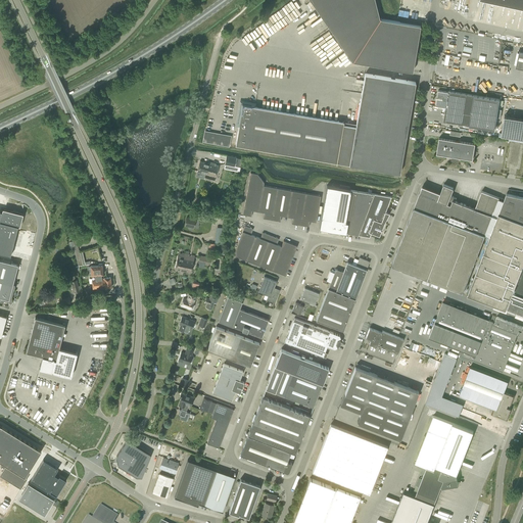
[(379,17),(374,0),(310,0),(352,60),(351,61),(352,61),(413,70),(420,25),(380,18),(380,17),(379,17)]
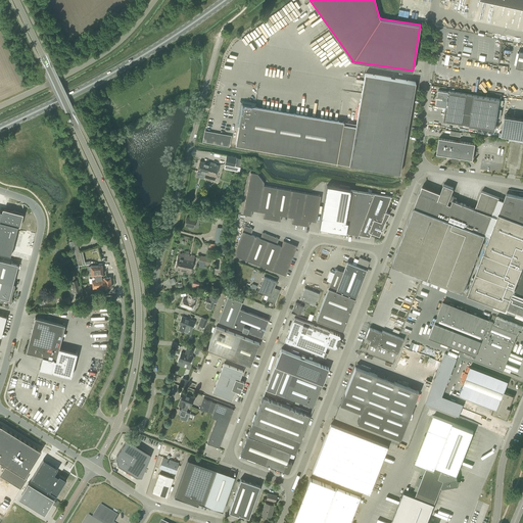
[(522,0),(482,0),(522,8),(522,0)]
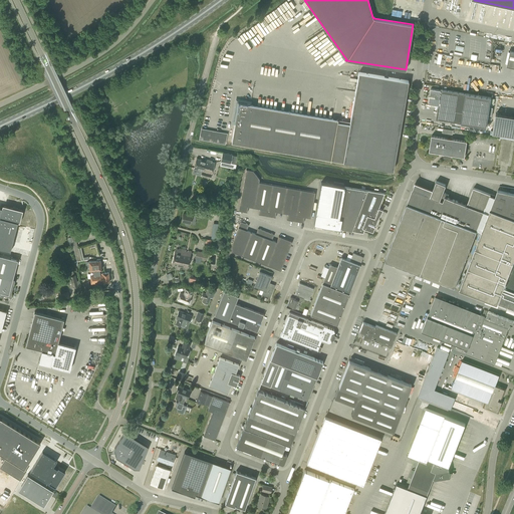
[(455,52),(462,54),(464,46),(457,45),(455,52)]
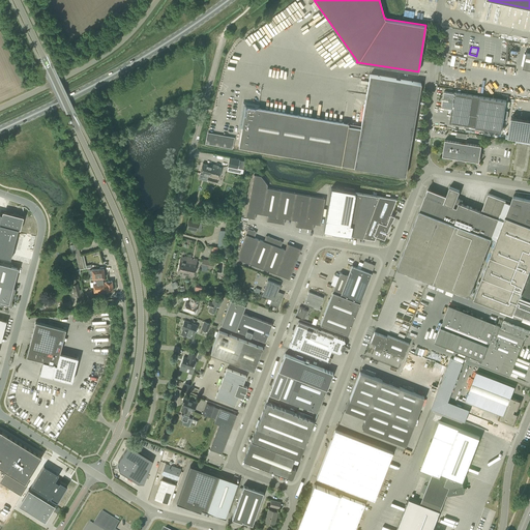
[(405,175),(421,83),(370,75),(360,125),(256,108),(257,107),(244,105),(241,127),(242,127),(238,147),(405,175)]
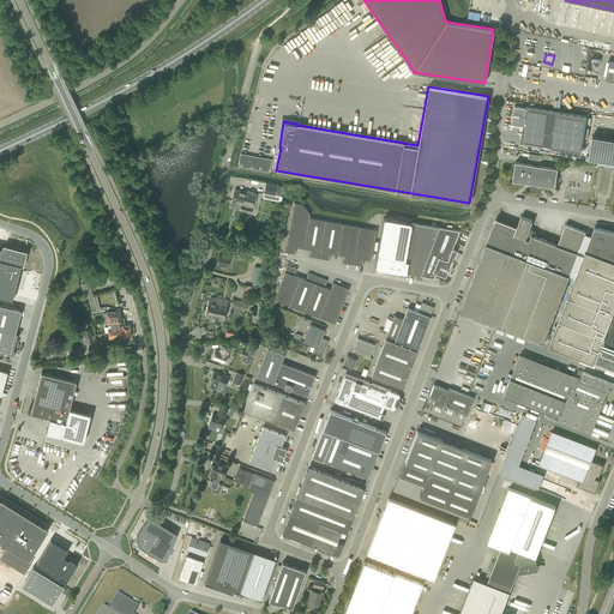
[(527,108),(515,106),(513,113),(512,124),(524,125),(521,143),(581,152),(587,116),(527,107),(527,108)]
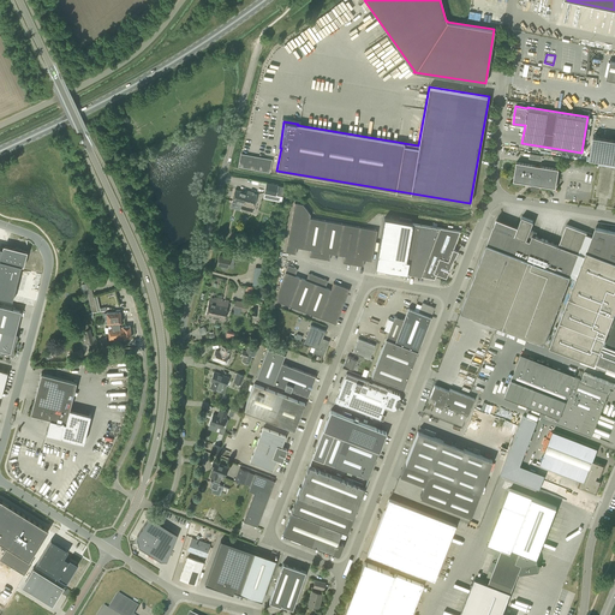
[(614,138),(593,136),(590,159),(614,162),(614,138)]
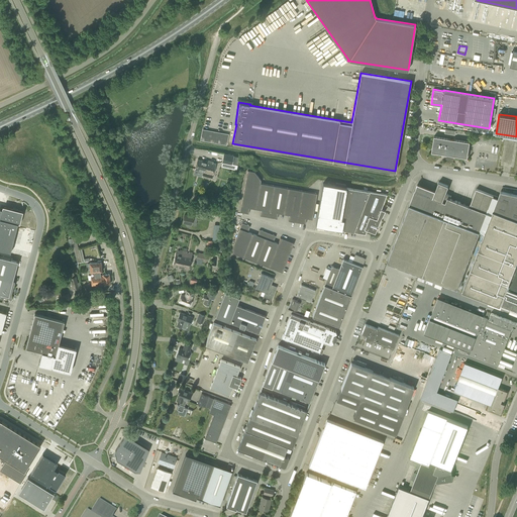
[(468,158),(470,142),(434,136),(431,151),(468,158)]
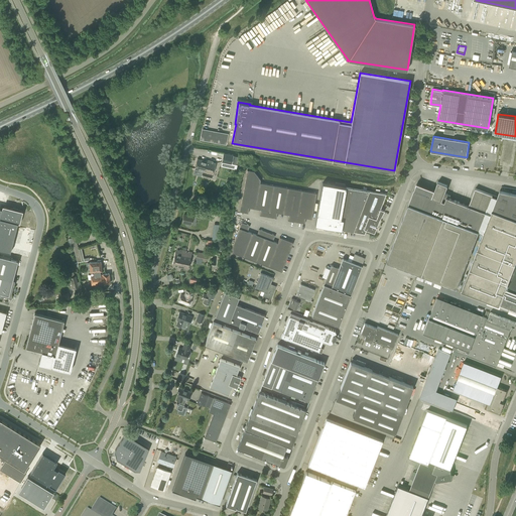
[(237,165),(239,156),(224,154),(223,162),(237,165)]
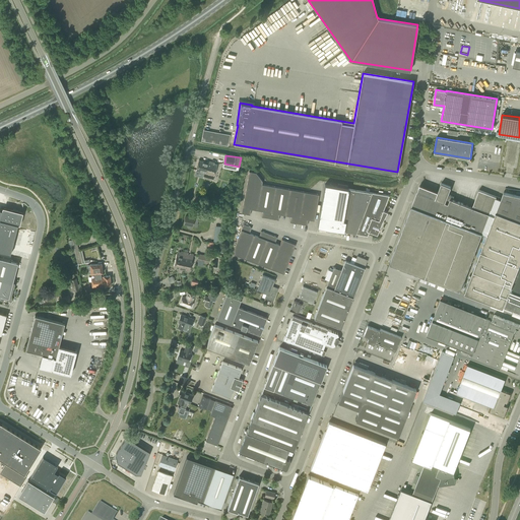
[(207,163),(199,159),(196,170),(204,173),(203,178),(212,180),(217,165),(207,161),(207,163)]
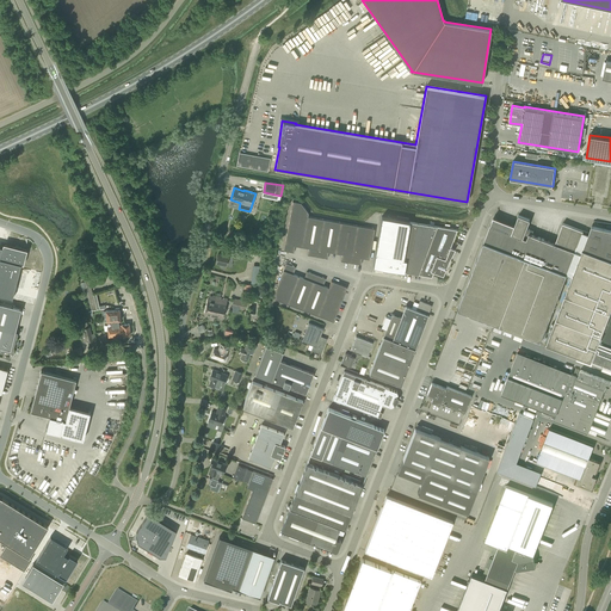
[(369,259),(375,229),(308,216),(308,213),(301,203),(292,201),(284,251),(294,252),(295,246),(309,248),(308,255),(327,259),(328,252),(343,254),(341,261),(360,265),(362,258),(369,259)]
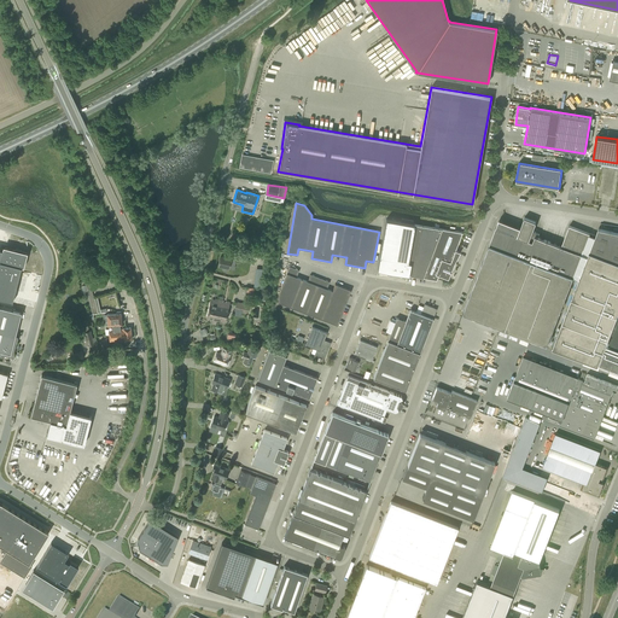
[(495,229),(462,312),(506,328),(547,345),(590,233),(579,229),(570,226),(561,246),(538,237),(541,231),(534,228),(536,222),(525,217),(520,227),(500,220),(499,219),(499,220),(496,227),(495,229)]
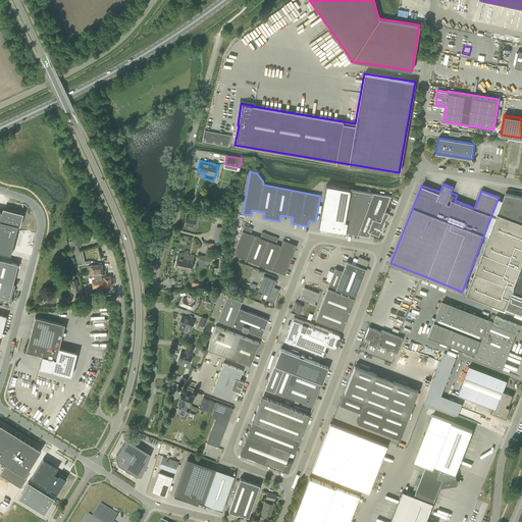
[(326,185),(318,227),(329,229),(343,231),(355,233),(357,235),(368,237),(370,232),(378,236),(380,231),(380,229),(379,229),(380,227),(381,227),(381,226),(383,222),(380,221),(384,211),(385,207),(390,196),(383,195),(379,195),(370,193),(367,192),(349,189),(338,188),(326,185)]
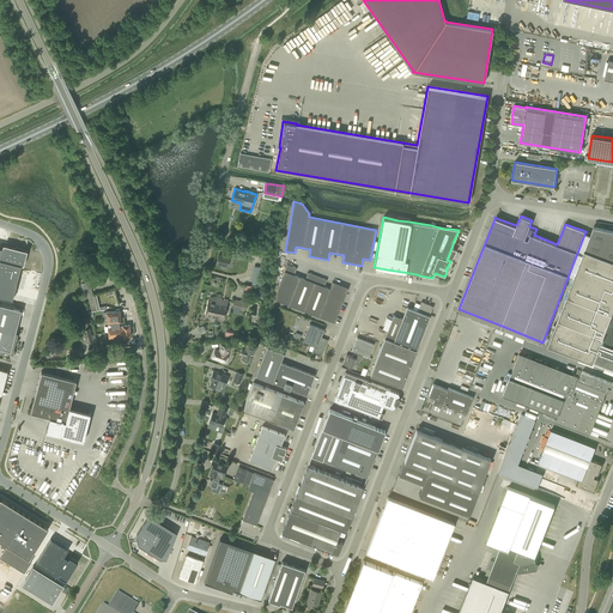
[(612,230),(594,226),(584,249),(547,345),(612,369),(612,230)]
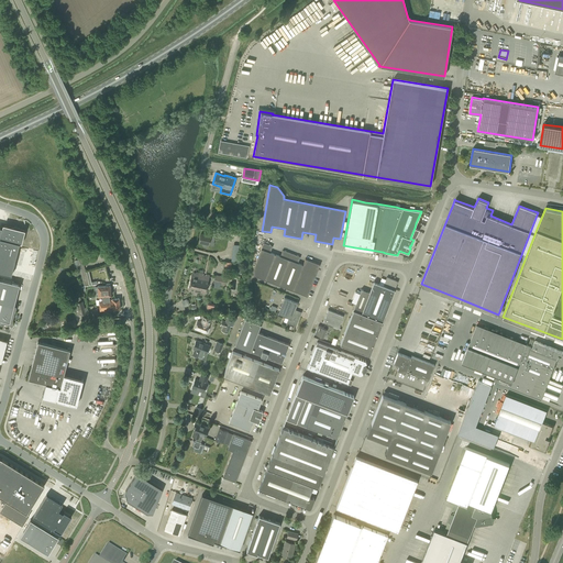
[(20,243),(19,243),(22,230),(4,225),(4,228),(0,225),(0,272),(11,275),(20,243)]
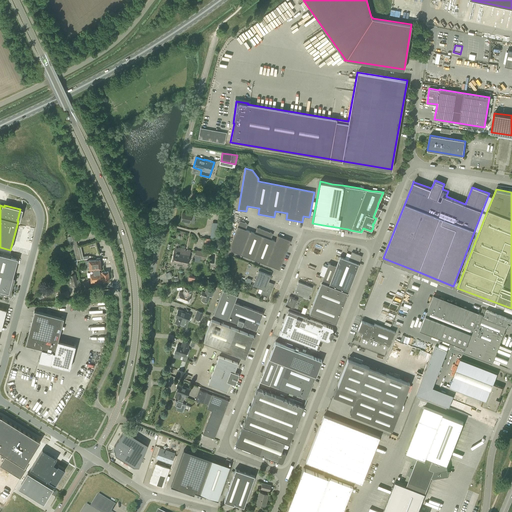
[(190,222),(191,214),(183,212),(181,220),(184,221),(184,222),(184,223),(185,224),(187,225),(188,224),(189,223),(189,222),(190,222)]
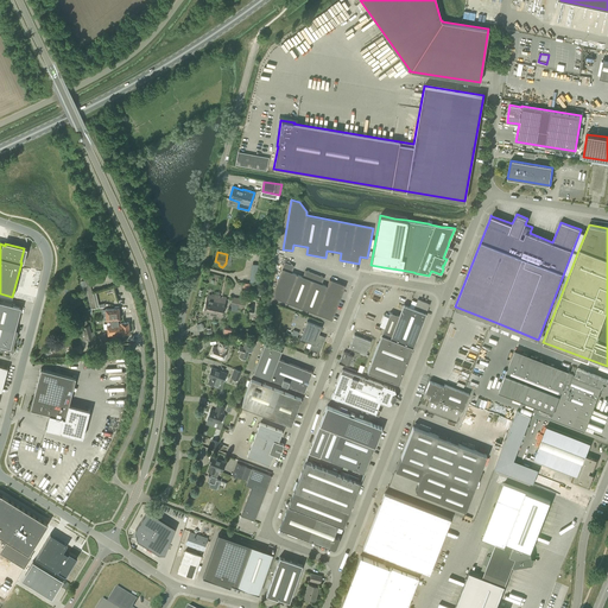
[(303,277),(292,272),(295,266),(285,263),(274,290),(273,297),(331,320),(346,285),(330,279),(327,286),(322,284),(324,277),(305,270),(303,277)]
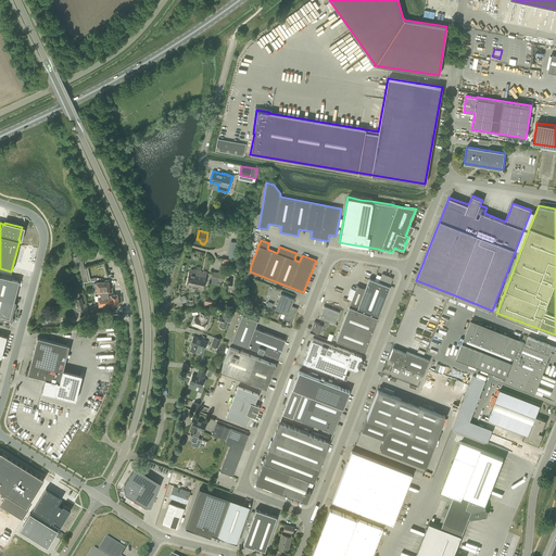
[(238,258),(240,242),(230,241),(228,257),(238,258)]
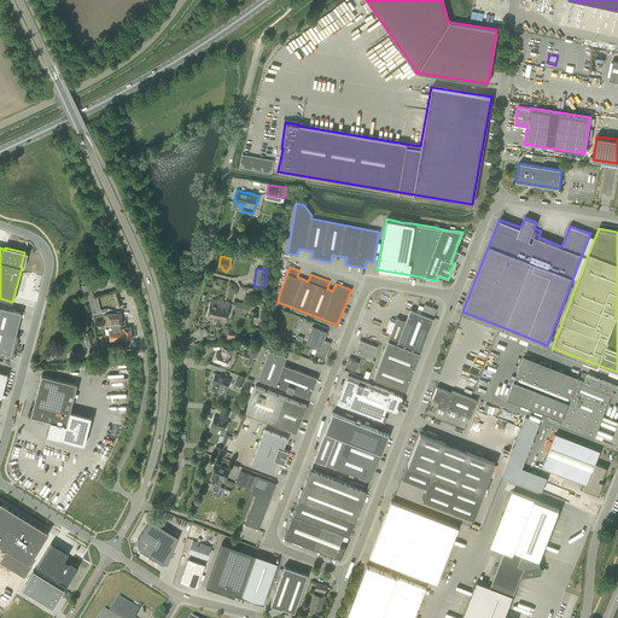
[(93,296),(89,284),(82,286),(89,315),(97,313),(93,296)]
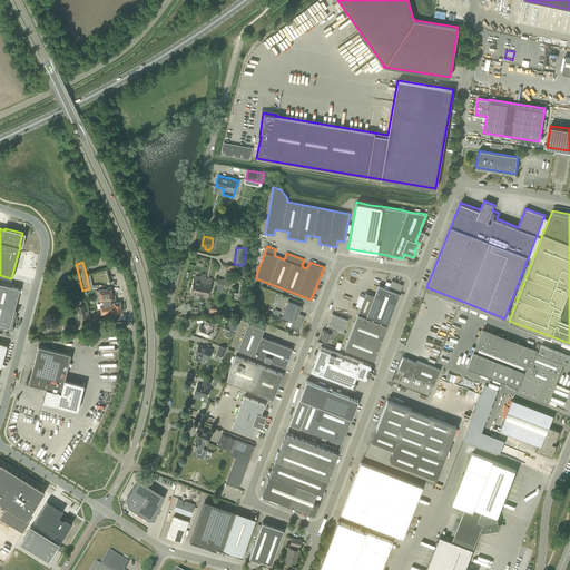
[(203,285),(200,295),(208,297),(213,278),(208,277),(208,279),(206,279),(206,277),(202,276),(199,281),(200,282),(199,284),(203,285)]
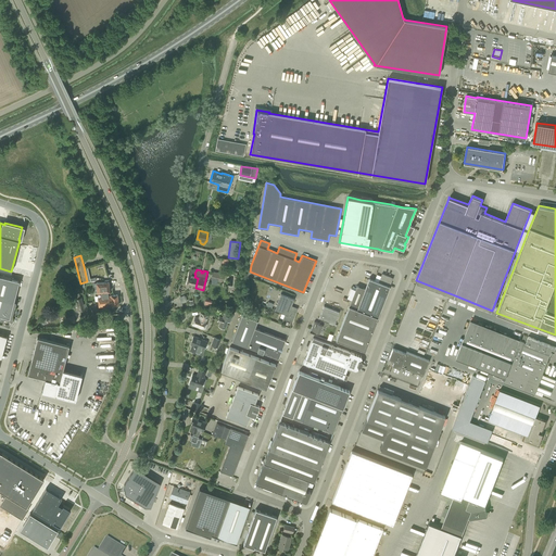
[(224,281),(225,275),(224,275),(224,274),(213,270),(210,283),(217,285),(218,281),(222,282),(222,281),(224,281)]
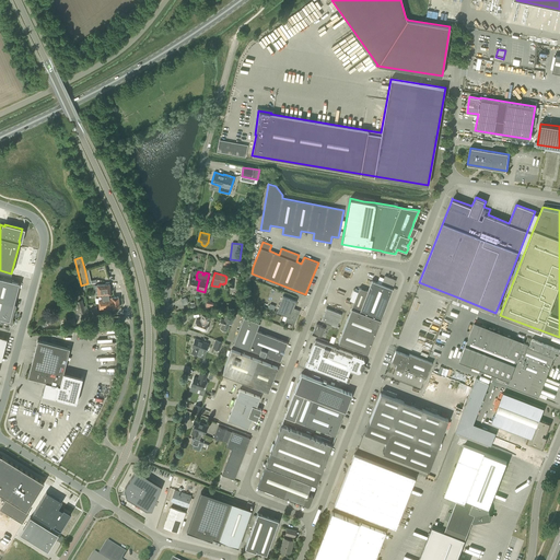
[(196,276),(190,275),(187,288),(197,290),(199,280),(196,279),(197,277),(196,276)]
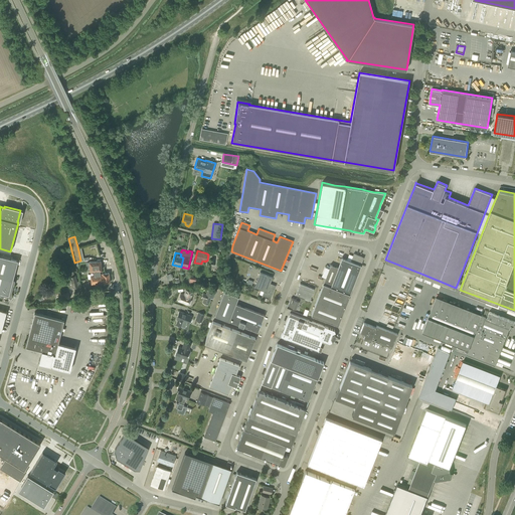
[(361,265),(363,260),(362,260),(362,259),(362,258),(361,258),(361,256),(354,253),(351,261),(354,262),(354,263),(342,258),(338,268),(330,265),(323,284),(311,314),(338,325),(350,294),(361,266),(356,264),(356,263),(361,265)]
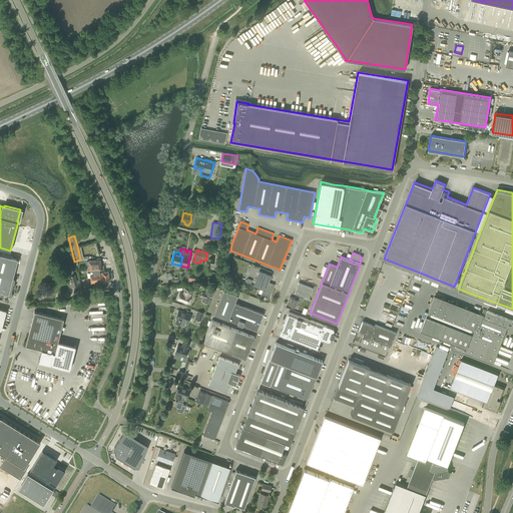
[(13,279),(18,260),(0,253),(0,291),(4,292),(3,294),(10,296),(15,279),(13,279)]
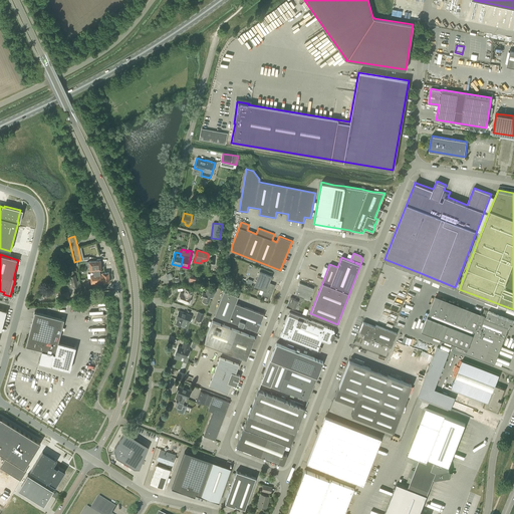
[(95,261),(95,260),(89,261),(89,268),(90,279),(101,278),(100,273),(101,273),(100,259),(97,259),(97,261),(95,261)]
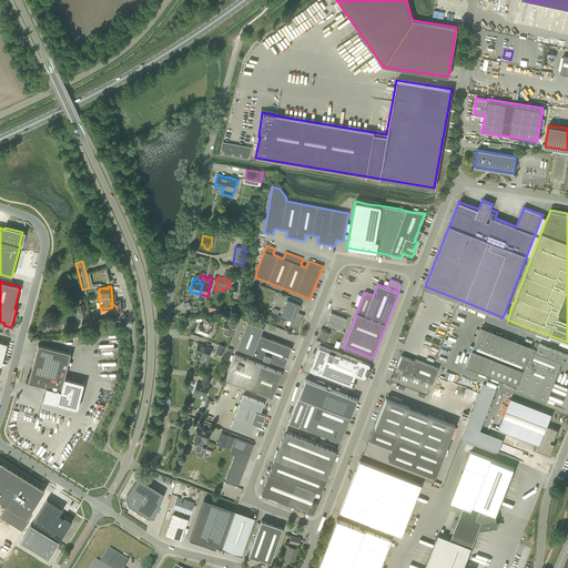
[(57,302),(63,297),(59,291),(52,294),(57,302)]
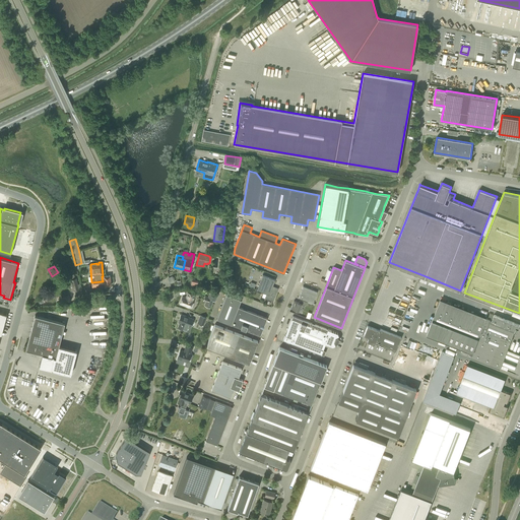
[(75,278),(73,274),(67,276),(68,280),(67,281),(68,285),(69,284),(71,291),(79,289),(78,286),(79,286),(79,287),(81,287),(80,283),(77,284),(76,278),(75,278)]
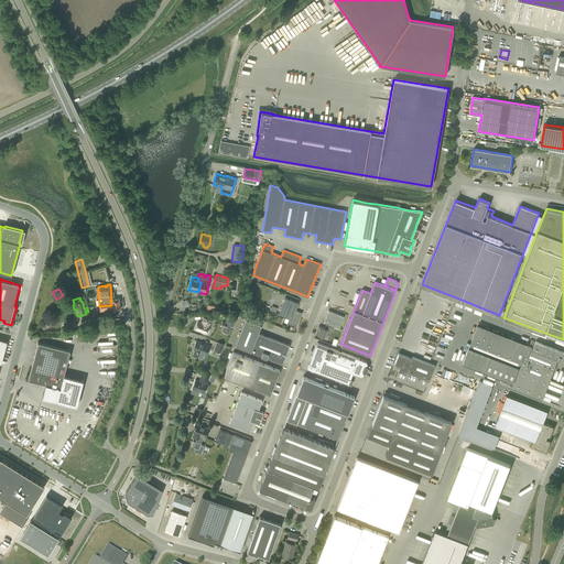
[(111,305),(99,306),(100,312),(111,311),(111,310),(116,310),(119,310),(120,310),(119,299),(111,300),(110,300),(111,305)]
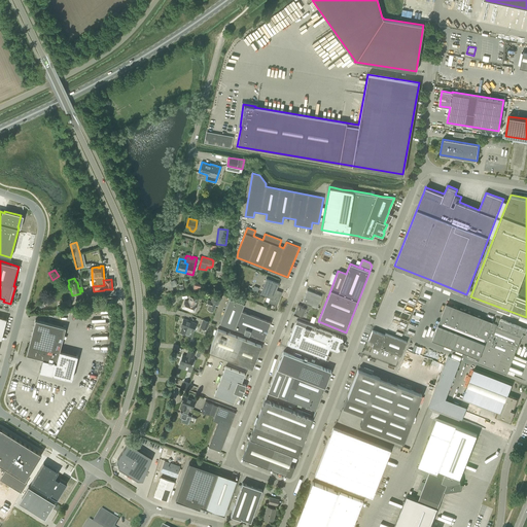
[(277,306),(280,296),(274,293),(278,283),(266,279),(260,293),(270,297),(269,302),(277,306)]
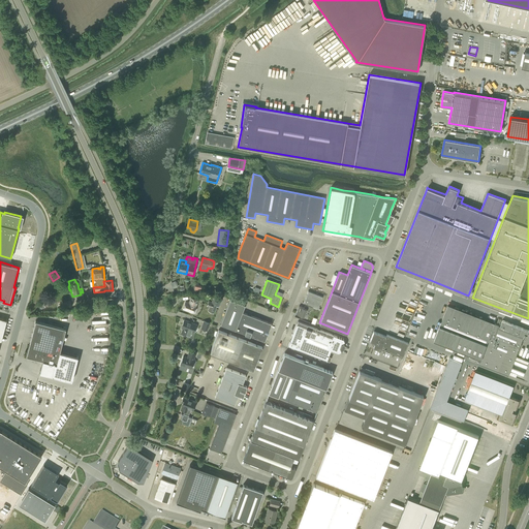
[(318,308),(322,297),(308,291),(304,303),(318,308)]
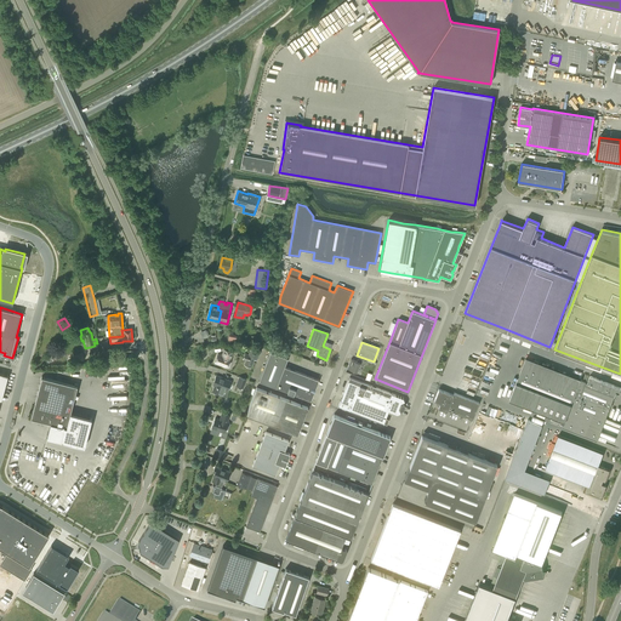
[(227,368),(233,353),(224,349),(222,355),(218,353),(215,363),(222,365),(222,366),(226,368),(227,366),(227,368)]
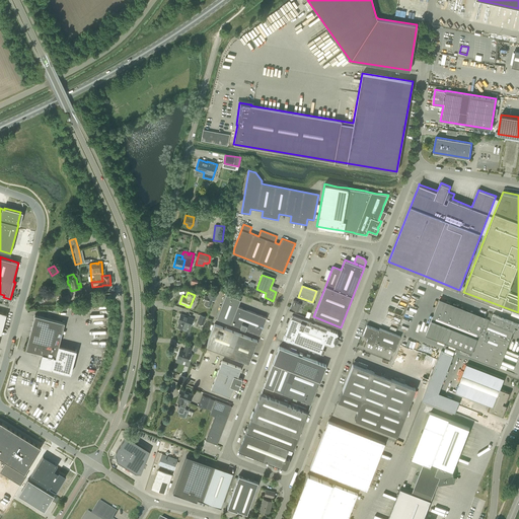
[(210,307),(213,300),(214,300),(216,296),(215,295),(209,292),(208,296),(206,301),(204,305),(210,307)]
